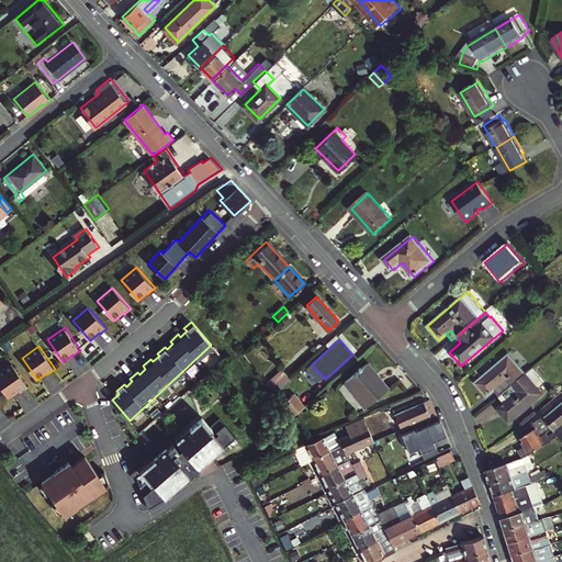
[(502,394),(525,374),(508,355),(474,383),(485,396),(494,390),(496,388),(502,394)]
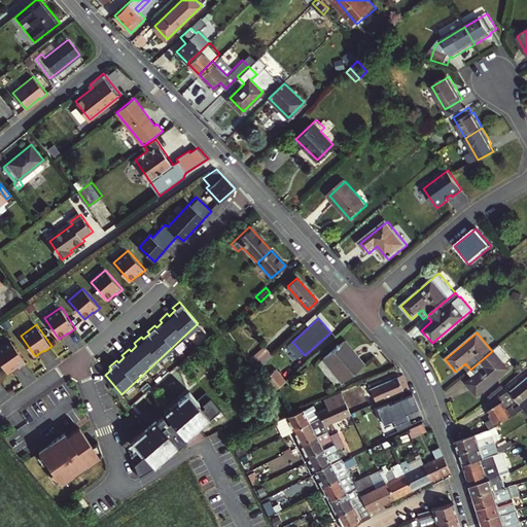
[(349,335),(326,350),(343,376),(366,360),(349,335)]
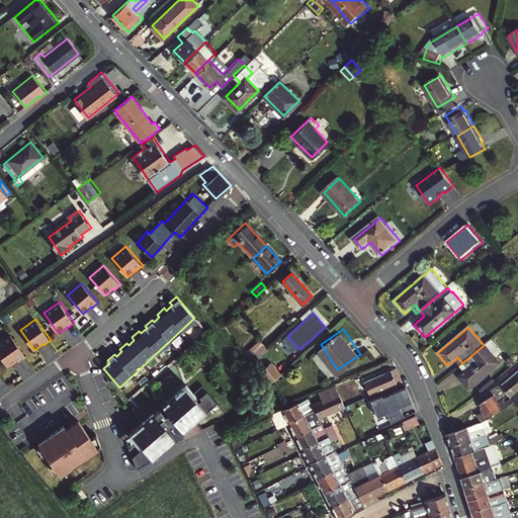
[(26,356),(11,335),(0,342),(0,354),(9,367),(19,360),(20,361),(26,356)]
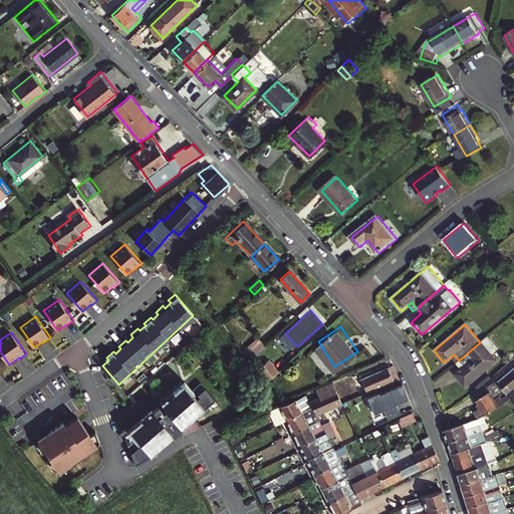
[(480,342),(459,360),(465,366),(462,368),(455,374),(465,388),(495,361),(490,354),(496,349),(486,337),(480,342)]
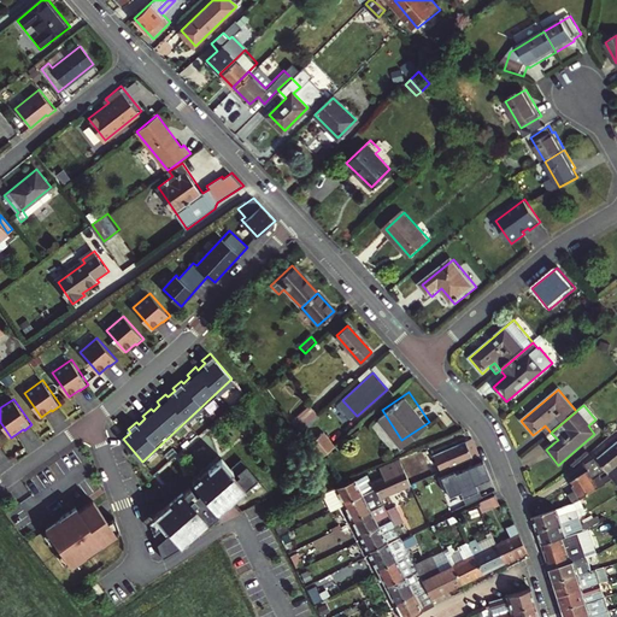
[(316,413),(310,406),(293,422),(299,429),(316,413)]
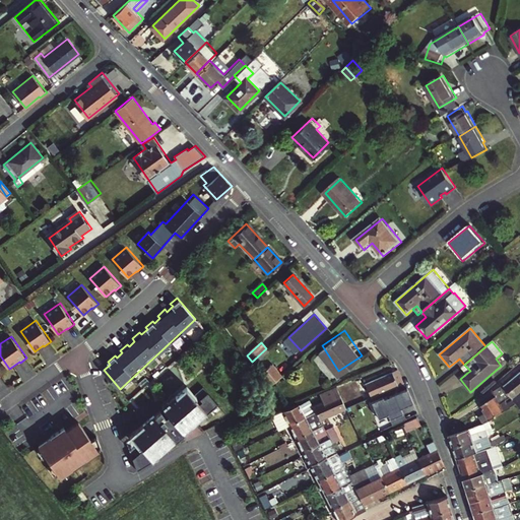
[(464,365),(462,367),(467,373),(470,371),(464,365)]
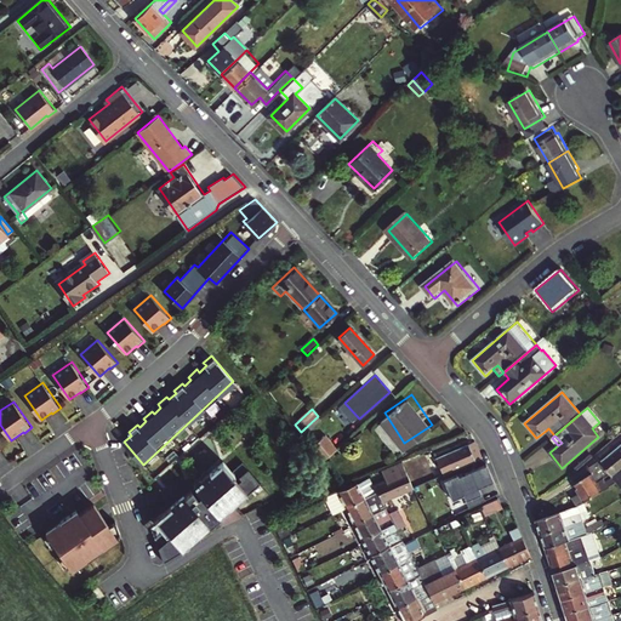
[(318,455),(324,462),(339,448),(334,442),(318,455)]
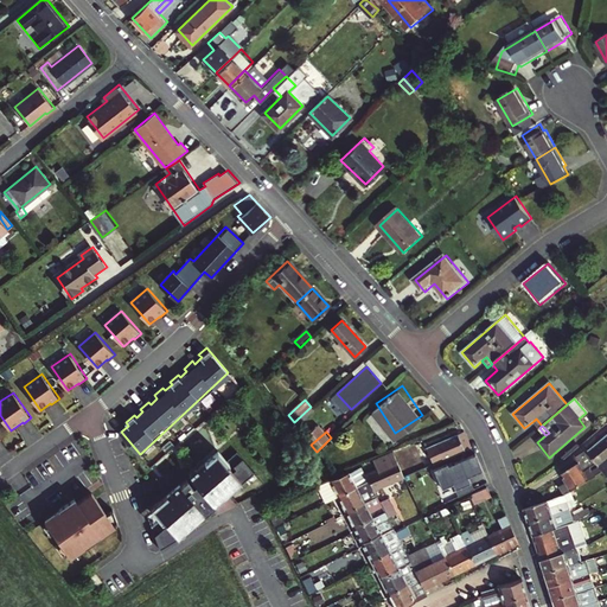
[(466,432),(427,448),(434,464),(473,447),(466,432)]
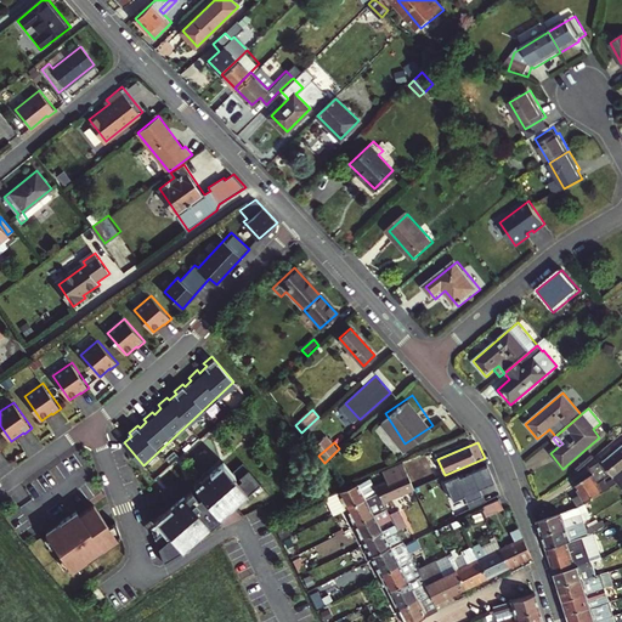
[(621,457),(617,451),(604,462),(612,471),(616,478),(621,471),(621,457)]
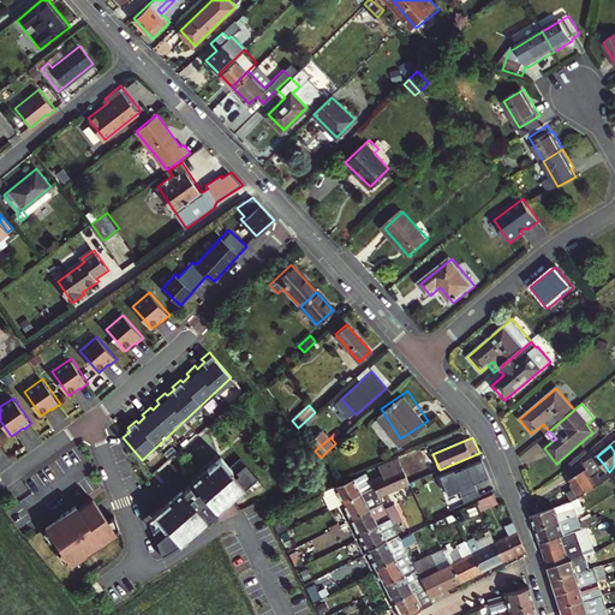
[(597,457),(596,454),(584,463),(587,469),(589,469),(593,465),(598,471),(605,466),(597,457)]
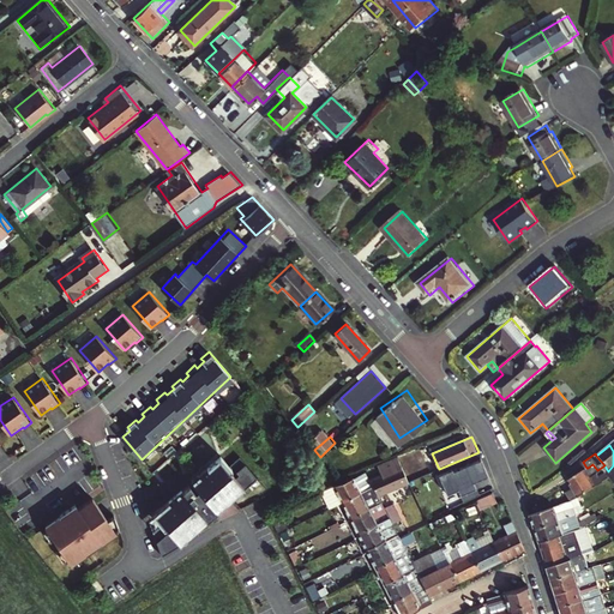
[(154,528),(163,555),(182,543),(258,476),(241,456),(230,465),(222,455),(192,480),(194,482),(185,491),(182,488),(154,513),(161,522),(154,528)]
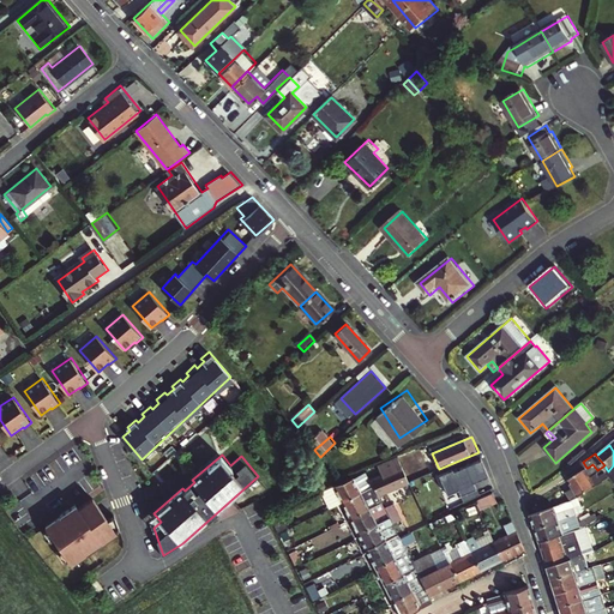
[(374,487),(379,495),(409,482),(397,457),(366,470),(367,471),(372,482),(373,483),(374,487)]
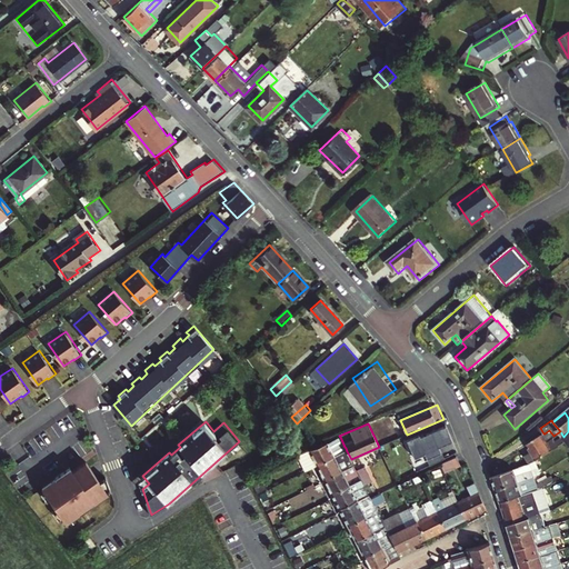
[(452,433),(448,425),(422,436),(421,433),(409,439),(417,457),(428,452),(430,458),(445,451),(442,446),(450,441),(448,436),(452,433)]
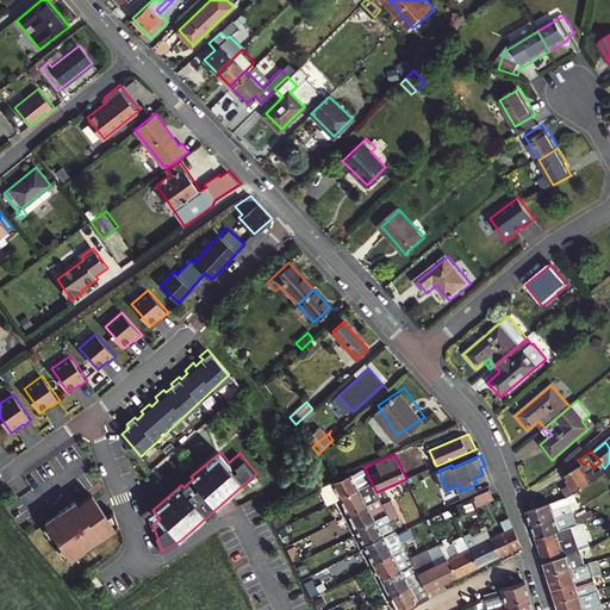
[(584,465),(583,465),(566,475),(571,483),(564,487),(570,497),(576,493),(607,474),(604,472),(599,475),(596,470),(590,473),(584,465)]
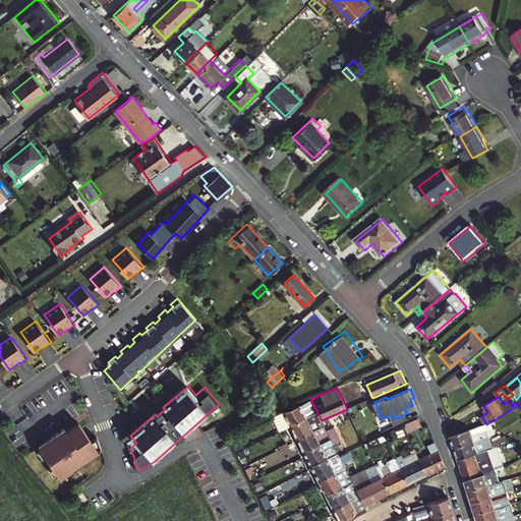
[(291,426),(307,418),(305,413),(315,409),(311,400),(284,411),(284,412),(291,426)]
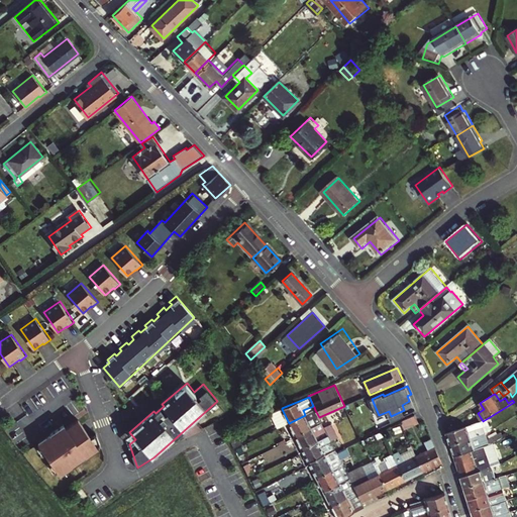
[(283,420),(285,424),(289,423),(282,409),(272,413),(277,423),(283,420)]
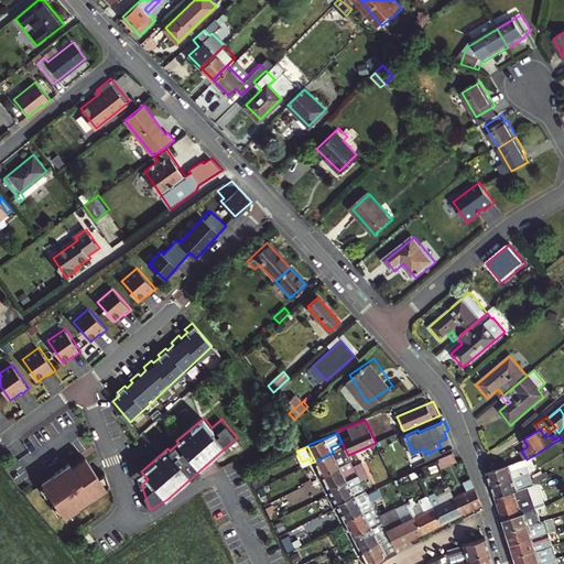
[(318,469),(322,476),(351,462),(348,455),(344,447),(336,451),(333,453),(315,462),(318,469)]
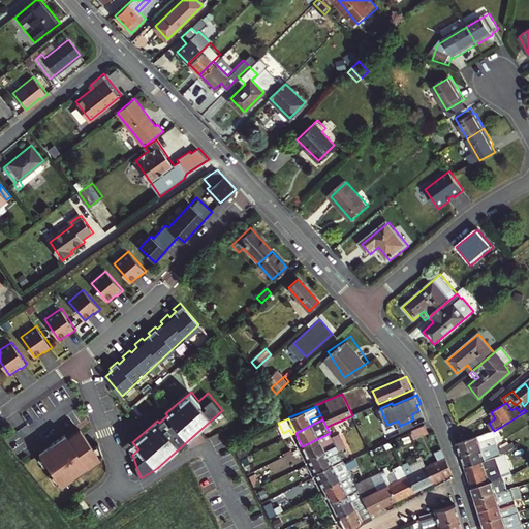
[(426,426),(411,433),(414,439),(429,432),(426,426)]
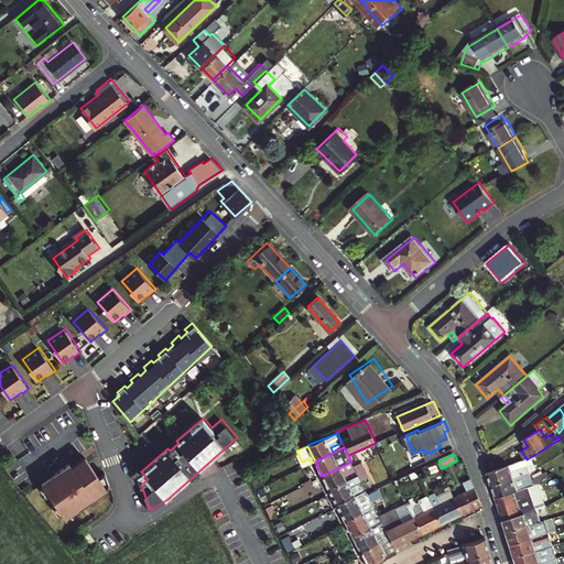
[(56,474),(43,484),(67,517),(96,498),(95,497),(111,486),(107,473),(100,477),(87,457),(72,468),(68,464),(55,473),(56,474)]
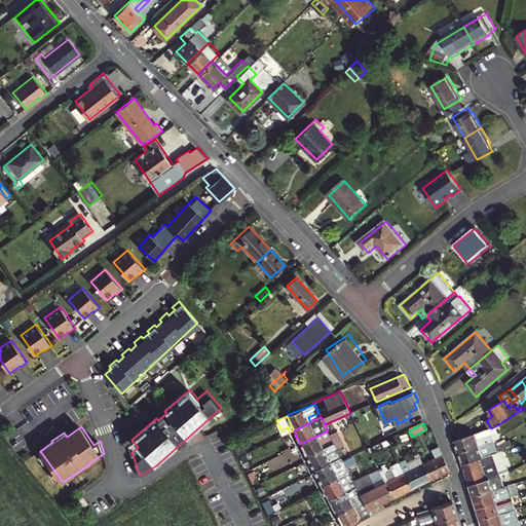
[(491,428),(477,433),(479,440),(493,435),(491,428)]
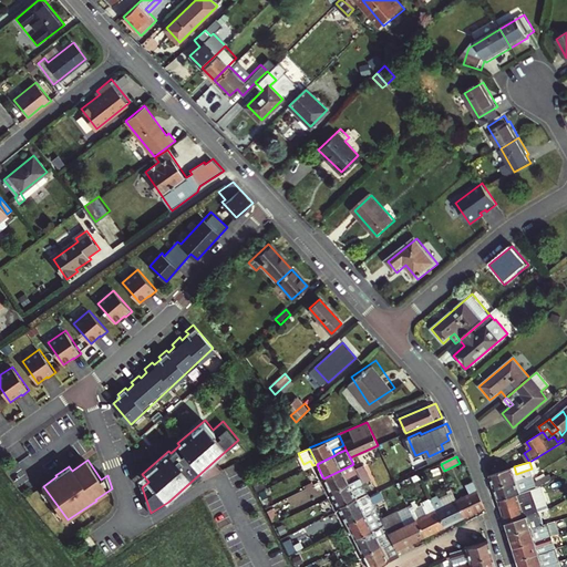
[(331,493),(349,484),(347,478),(358,473),(357,470),(354,467),(353,464),(323,478),(328,486),(331,493)]
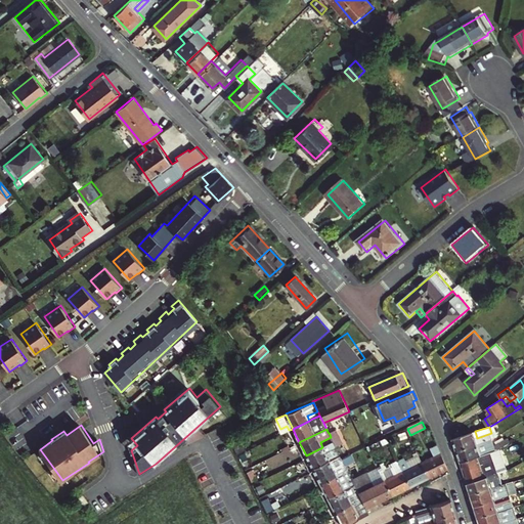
[(337,431),(330,434),(331,437),(332,439),(333,442),(335,445),(342,442),(337,431)]
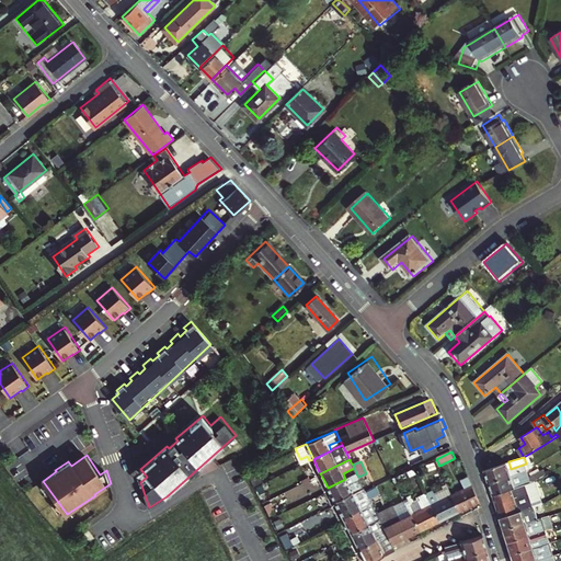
[(508,461),(487,469),(491,482),(513,476),(525,471),(525,470),(528,469),(526,464),(511,469),(508,461)]
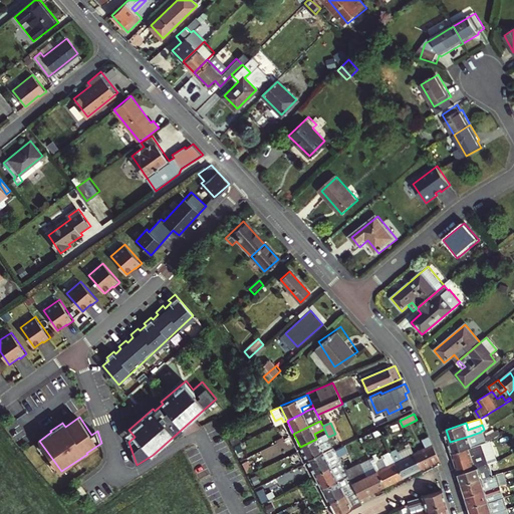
[(490,436),(492,440),(502,434),(500,430),(490,436)]
